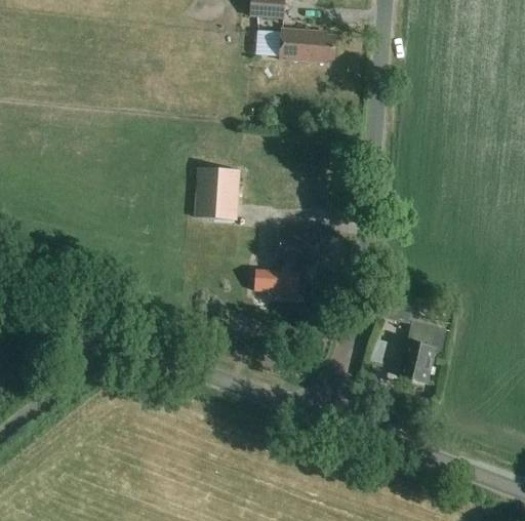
[(249,0),(248,15),(283,18),(284,0),(249,0)]
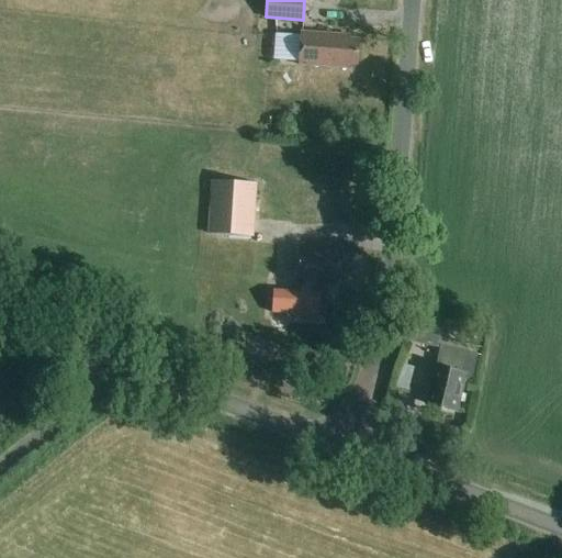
[(349,33),(301,30),(299,63),(347,66),(347,62),(356,62),(358,37),(349,37),(349,33)]
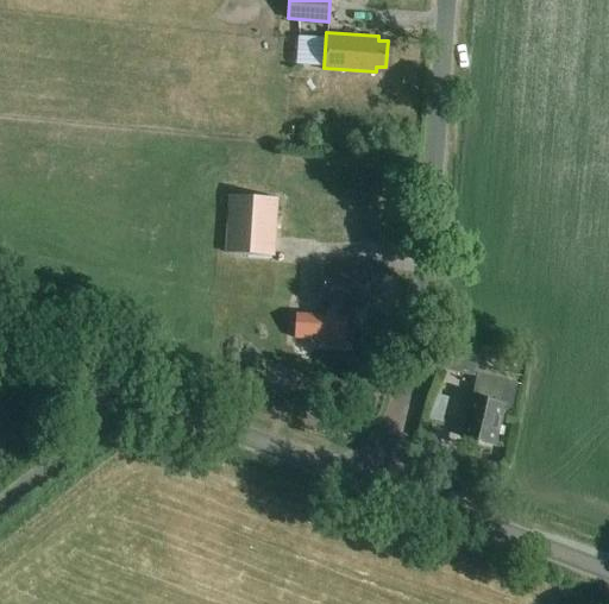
[(337,71),(295,70),(294,100),(336,101),(337,71)]
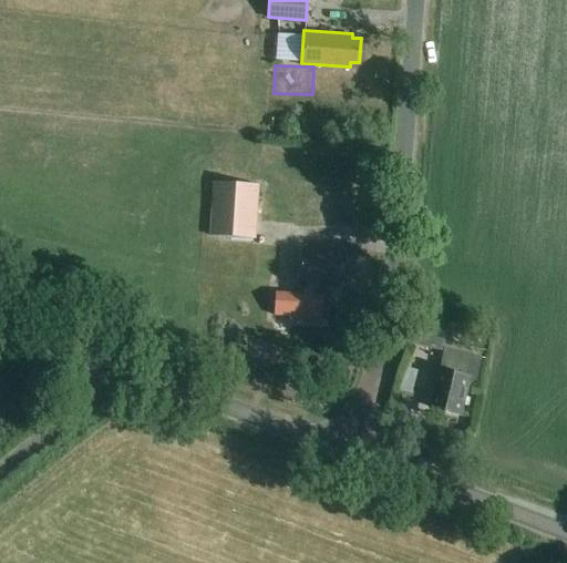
[(258,183),(214,180),(210,233),(255,236),(258,183)]
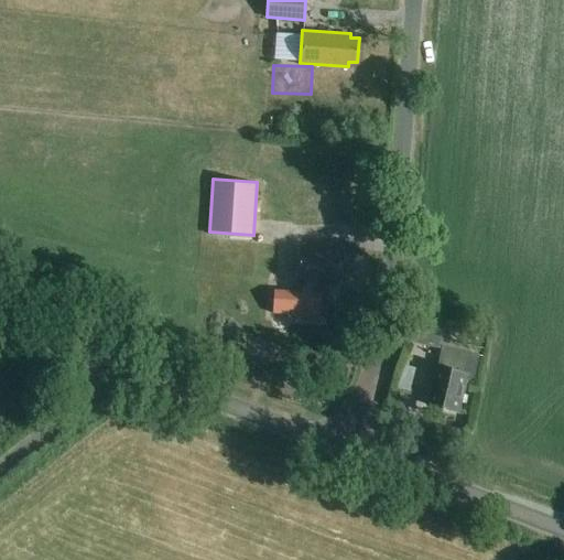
[(274,288),(273,310),(294,312),(293,313),(318,315),(321,291),(310,290),(317,280),(335,281),(335,273),(342,275),(343,251),(337,251),(337,245),(299,241),(296,278),(307,279),(300,289),(274,288)]
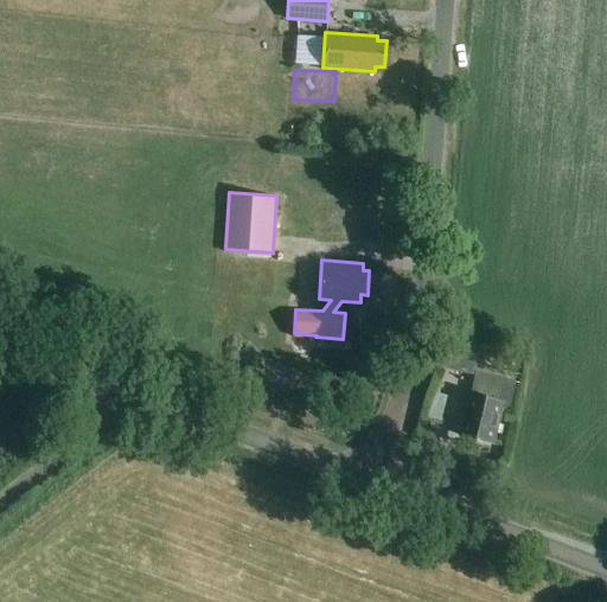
[(473,362),(478,344),(479,340),(447,332),(439,365),(471,372),(471,370),(475,371),(470,394),(468,394),(459,433),(492,441),(502,402),(508,403),(515,371),(473,362)]
